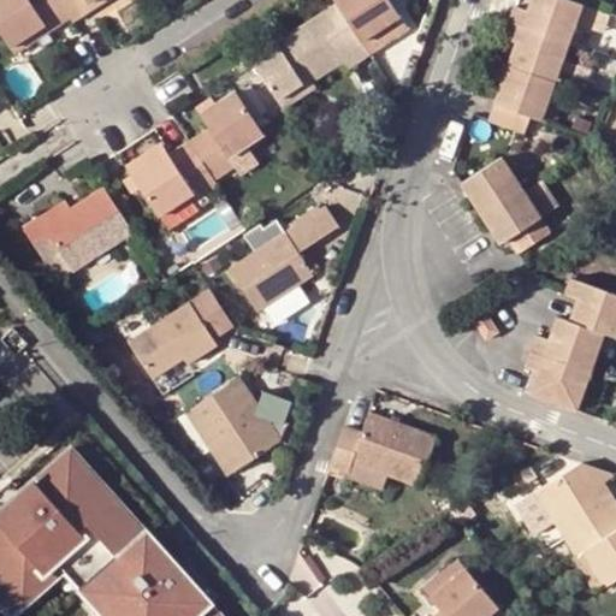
[(59,0),(0,0),(0,27),(16,49),(49,28),(54,36),(75,23),(59,0)]
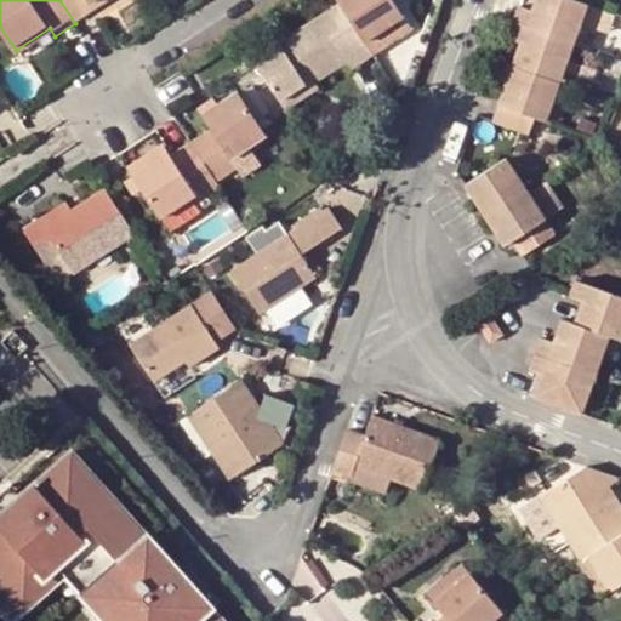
[(60,0),(75,23),(78,27),(89,18),(101,11),(95,5),(102,0),(60,0)]
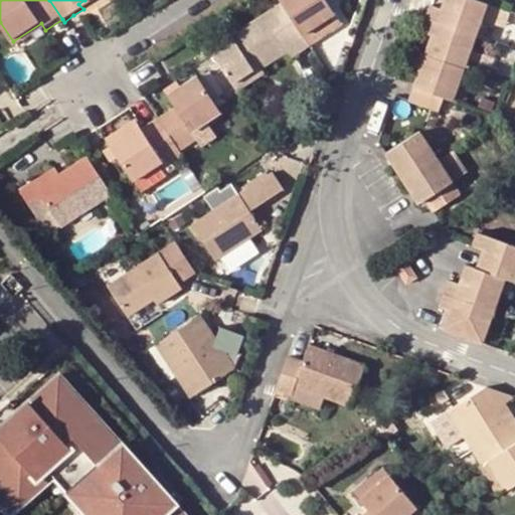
[(84,0),(78,4),(83,9),(96,0),(84,0)]
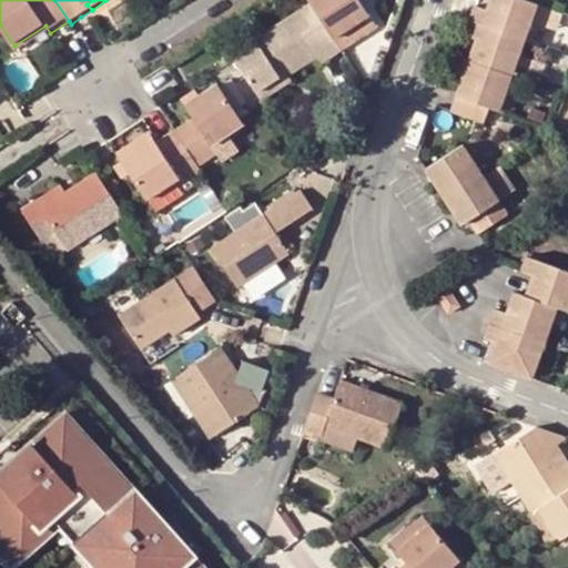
[(323,61),(346,47),(315,0),(233,54),(257,91),(287,72),(290,75),(320,56),(323,61)]
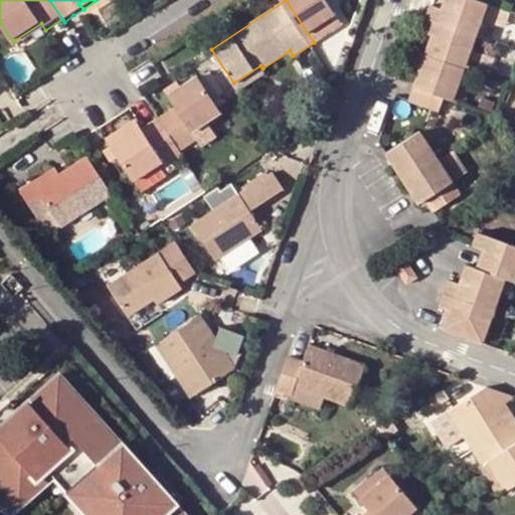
[(286,0),(314,42),(345,22),(331,0),(286,0)]
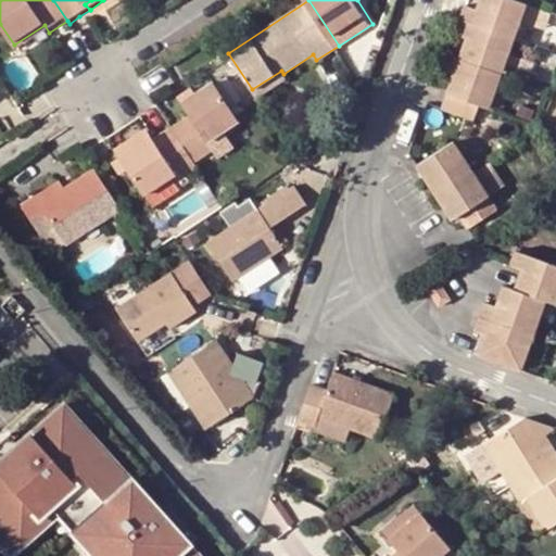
[(528,1),(526,0),(478,0),(476,7),(467,3),(460,17),(516,36),(528,1)]
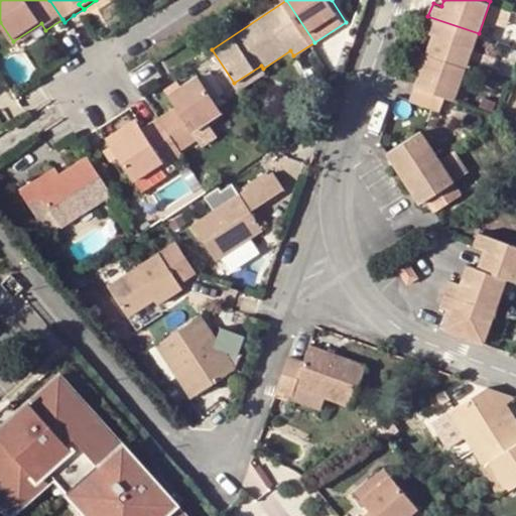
[(467,67),(479,33),(427,16),(422,27),(433,32),(425,50),(467,67)]
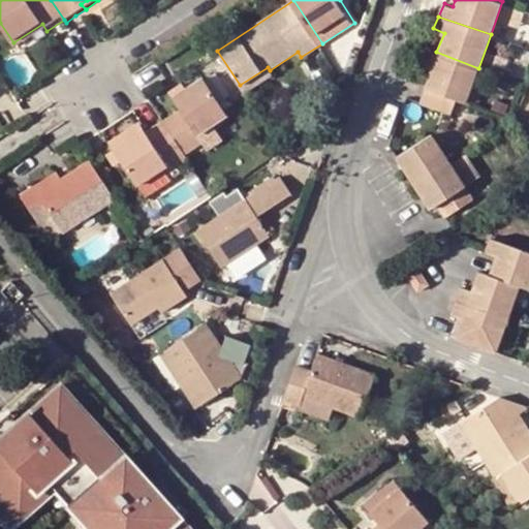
[(42,24),(13,42),(18,50),(47,31),(42,24)]
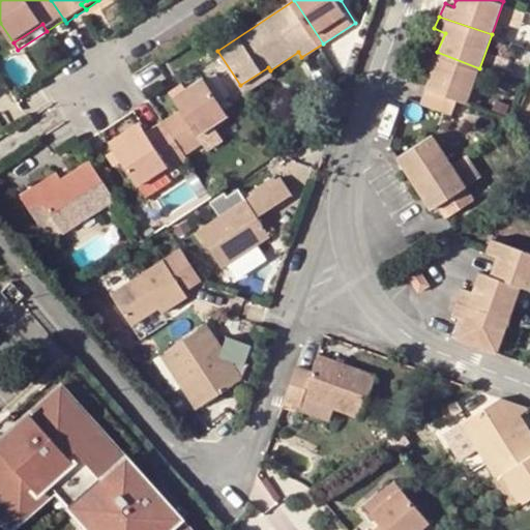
[(467,102),(479,68),(437,52),(428,49),(421,63),(431,67),(424,87),(458,99),(467,102)]
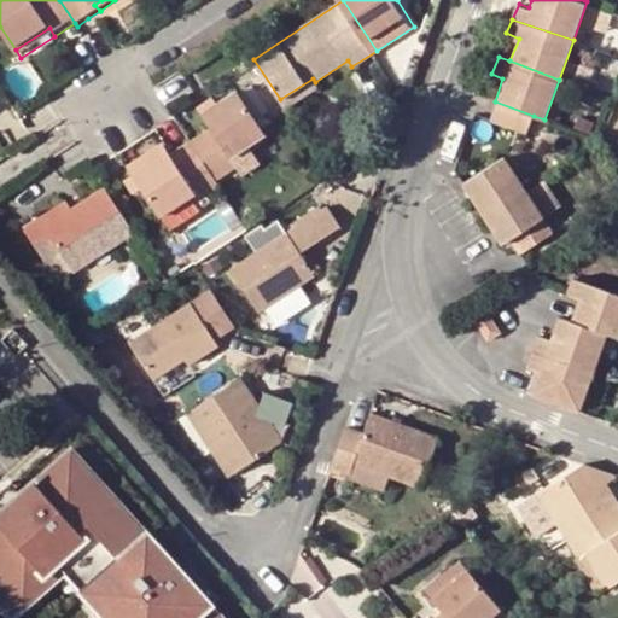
[(280,99),(286,109),(319,88),(315,82),(313,79),(280,99)]
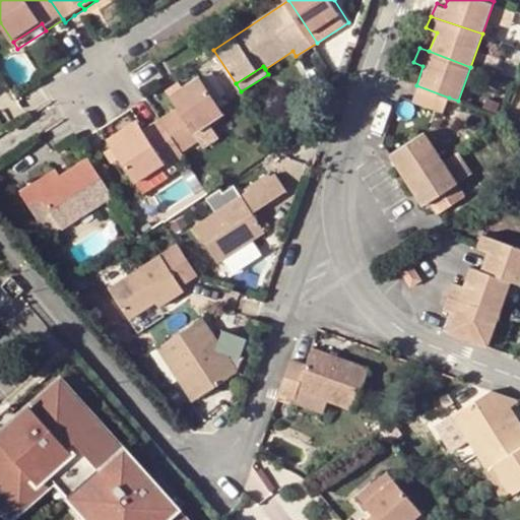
[(211,72),(200,79),(219,108),(229,103),(224,95),(226,92),(211,72)]
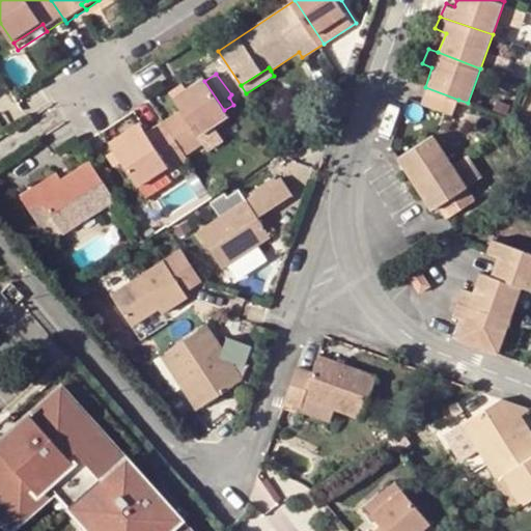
[(164,122),(186,156),(204,143),(210,150),(226,140),(215,124),(227,116),(224,110),(204,81),(203,80),(188,89),(174,99),(182,110),(164,122)]
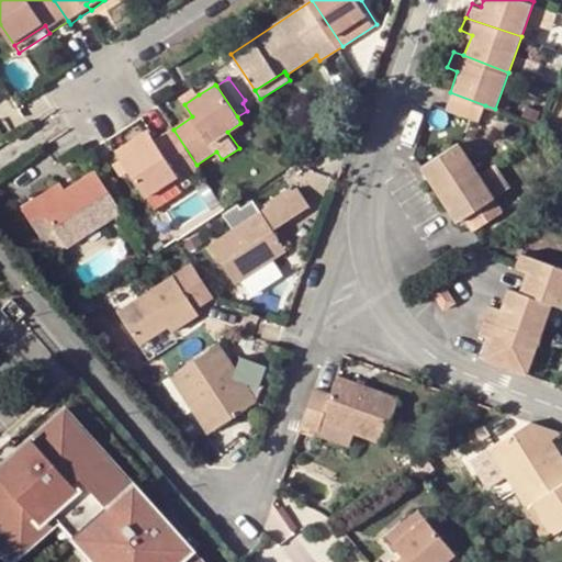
[(180,98),(184,104),(199,94),(194,89),(180,98)]
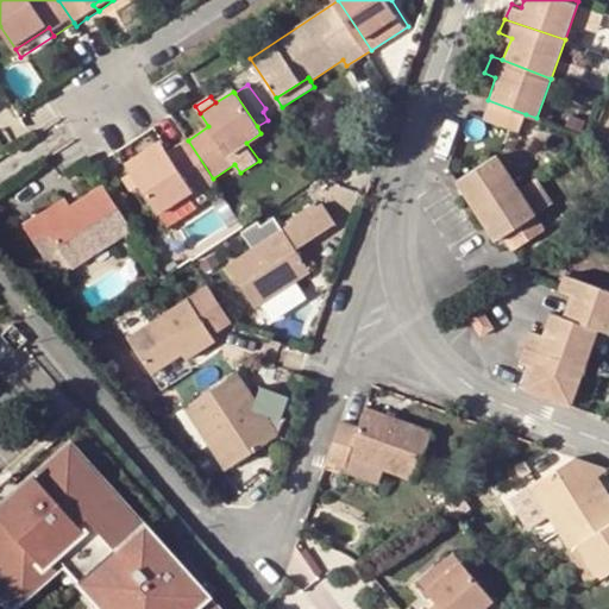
[(526,114),(488,100),(482,114),(519,129),(526,114)]
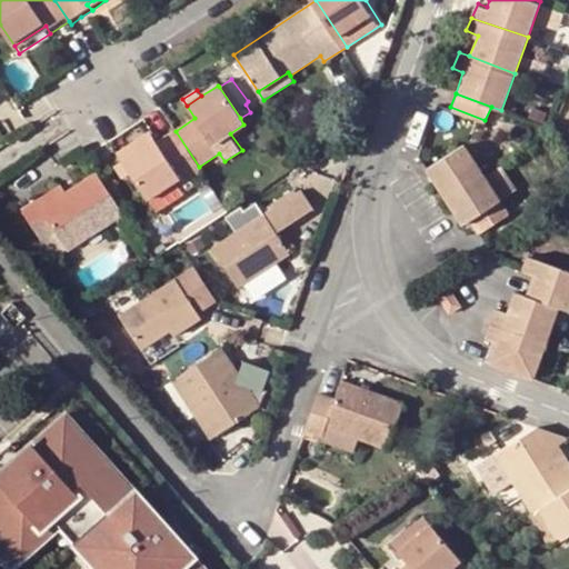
[(199,167),(176,131),(159,142),(156,138),(123,159),(135,175),(149,198),(182,178),(185,183),(202,172),(199,167)]
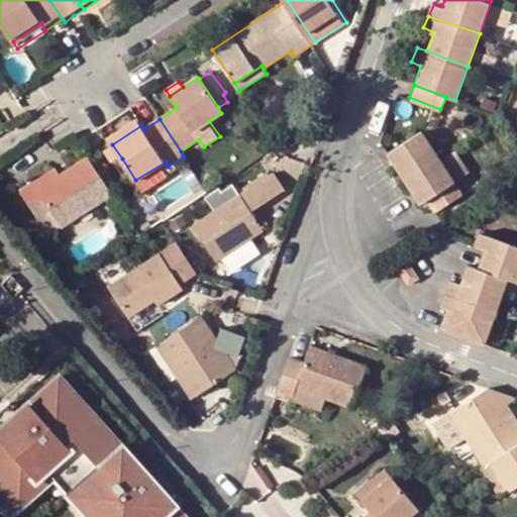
[(389,151),(404,177),(438,156),(422,130),(389,151)]
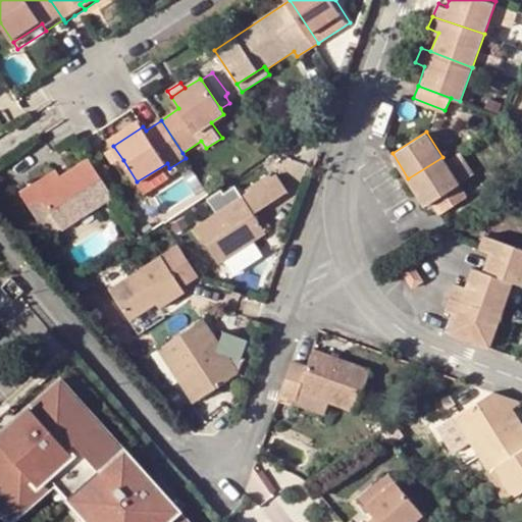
[(113,146),(106,151),(115,165),(123,160),(113,146)]
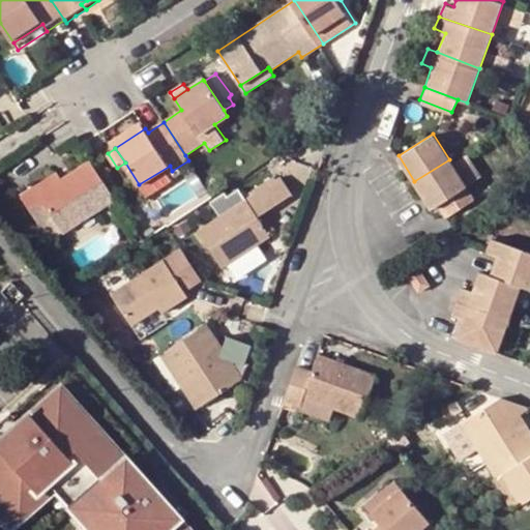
[(108,186),(84,150),(56,168),(30,184),(26,178),(11,187),(28,212),(41,203),(53,222),(108,186)]
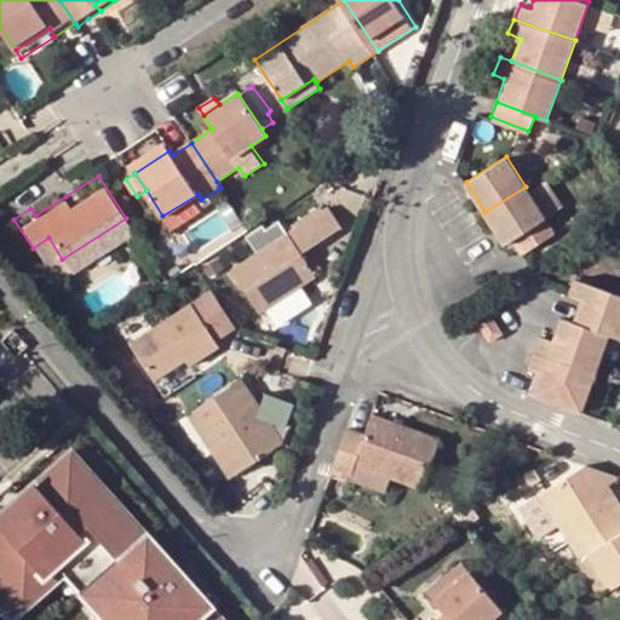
[(546,181),(528,191),(545,218),(563,207),(546,181)]
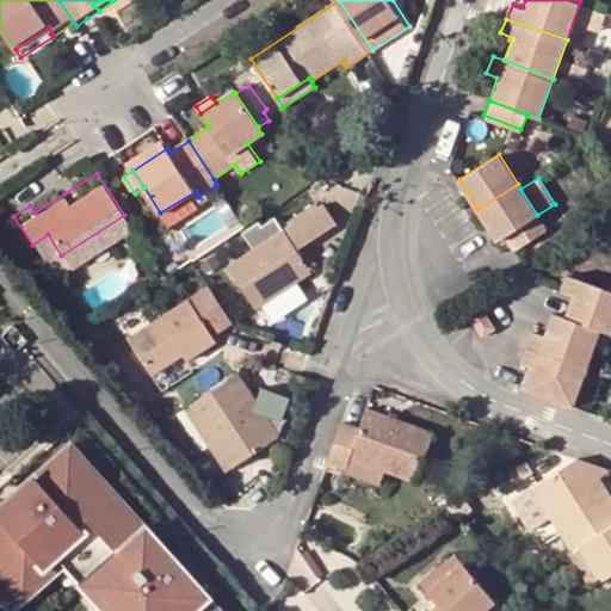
[(518,184),(477,209),(497,241),(505,235),(516,250),(547,229),(537,215),(520,189),(518,184)]
